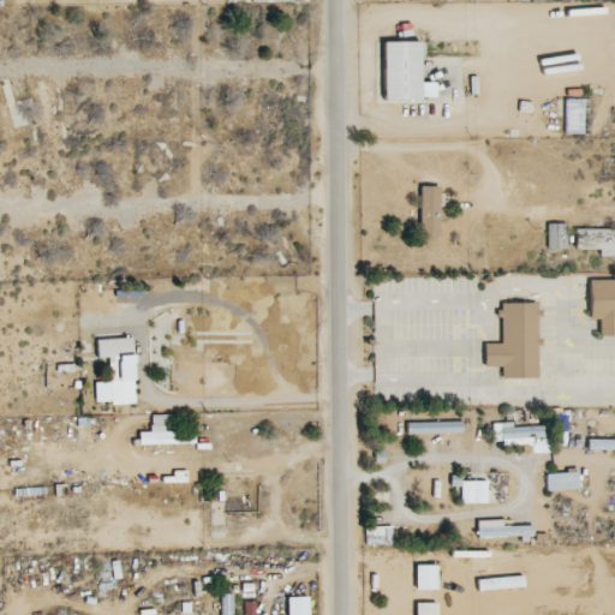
[(419,100),(418,42),(382,42),(383,101),(419,100)]
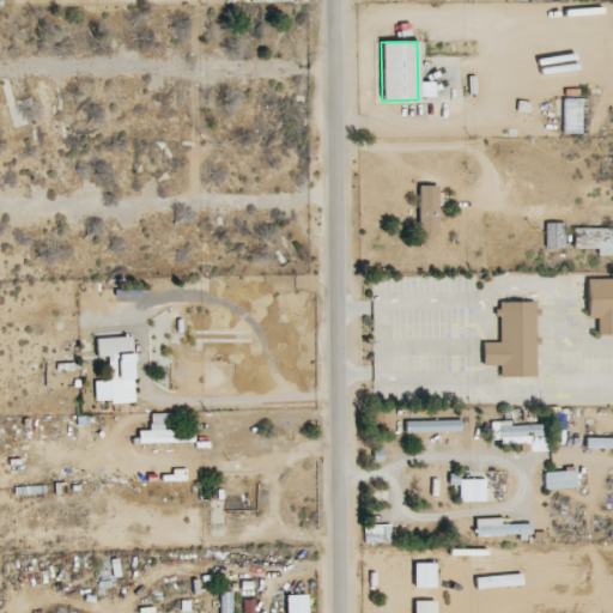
[(582,133),(581,98),(562,98),(563,133),(582,133)]
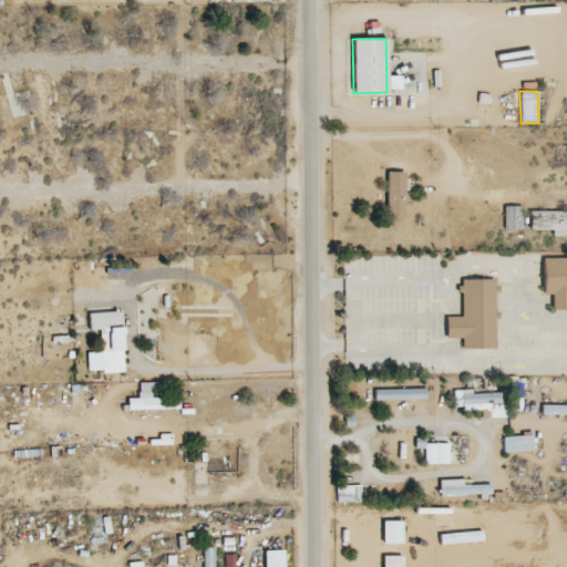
[(404,216),(404,172),(387,172),(387,216),(404,216)]
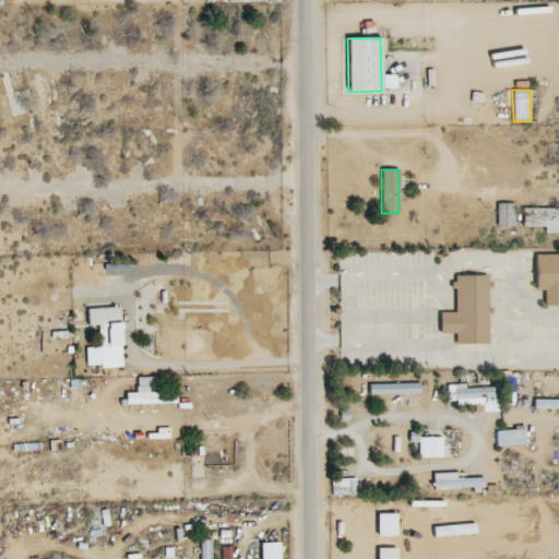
[(514,203),(497,203),(497,226),(514,226),(514,203)]
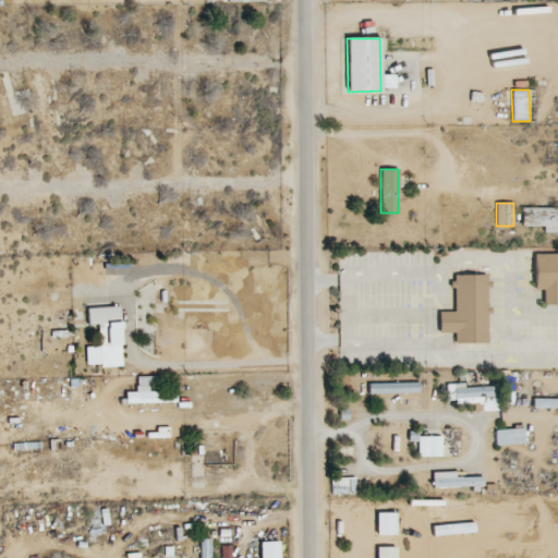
[(557,207),(521,208),(521,227),(544,226),(544,232),(557,232),(557,226),(557,207)]
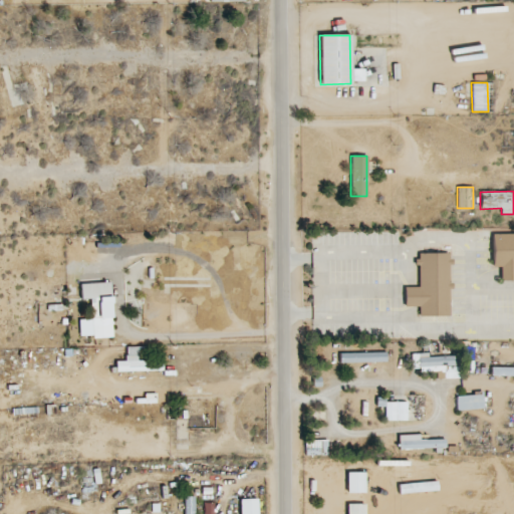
[(513,233),(492,234),(492,267),(500,266),(500,280),(513,280),(513,233)]
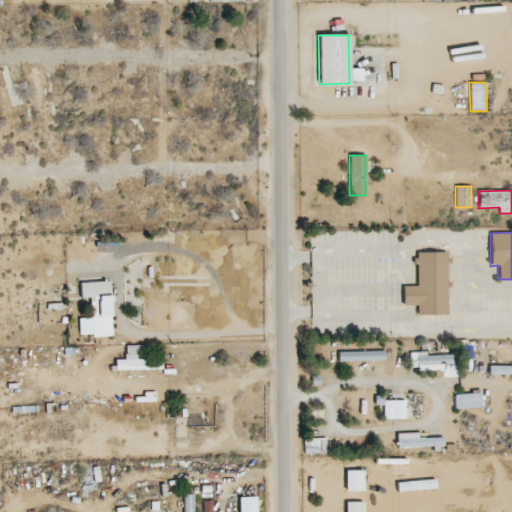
[(417,314),(448,314),(448,252),(415,252),(415,286),(403,286),(403,305),(417,305),(417,314)]
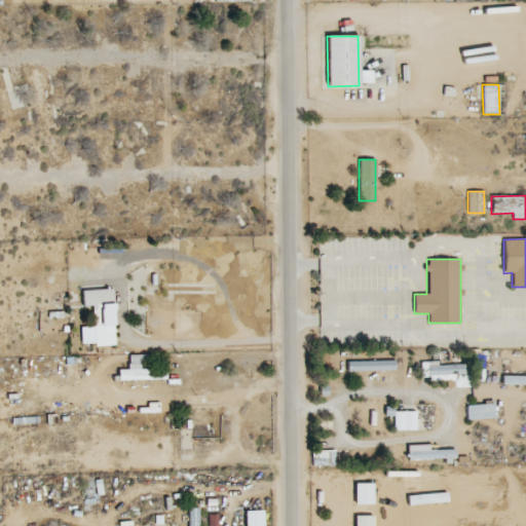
[(82,290),(82,306),(92,305),(94,327),(80,327),(81,345),(115,344),(113,306),(113,289),(82,290)]
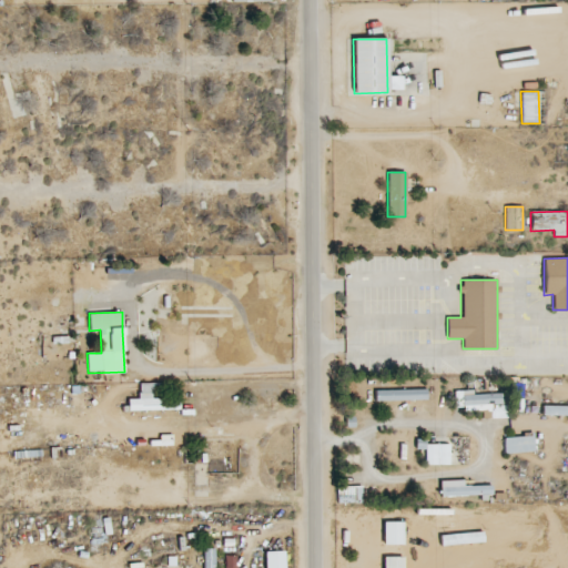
[(128,399),(128,411),(180,409),(179,397),(151,398),(151,385),(139,385),(139,398),(128,399)]
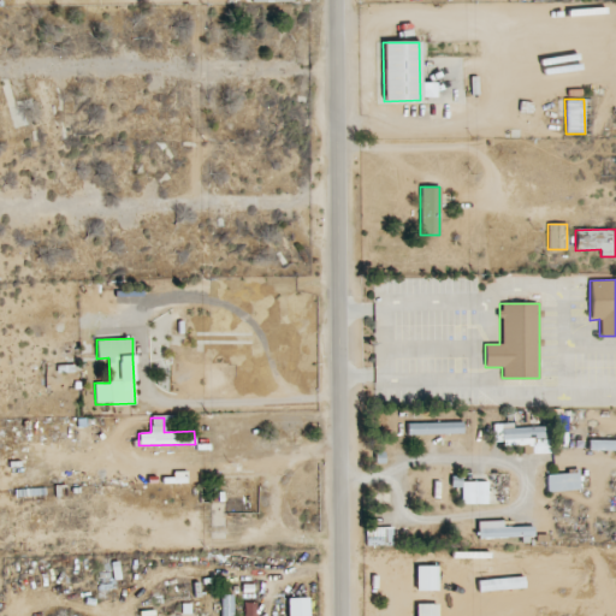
[(407,436),(462,433),(462,421),(407,424),(407,436)]
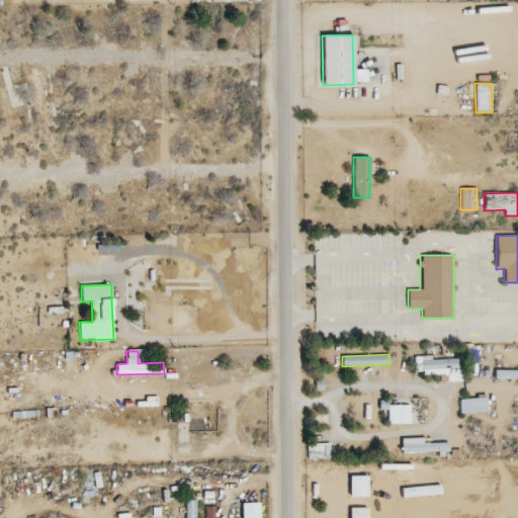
[(414,356),(415,373),(440,372),(440,381),(461,381),(460,358),(431,359),(431,356),(414,356)]
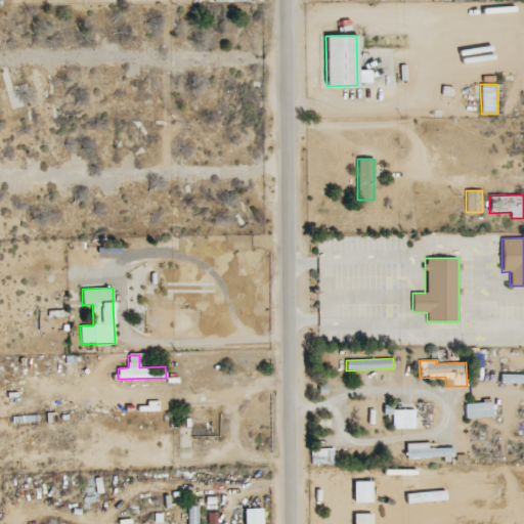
[(499,383),(523,383),(523,374),(500,374),(499,383)]
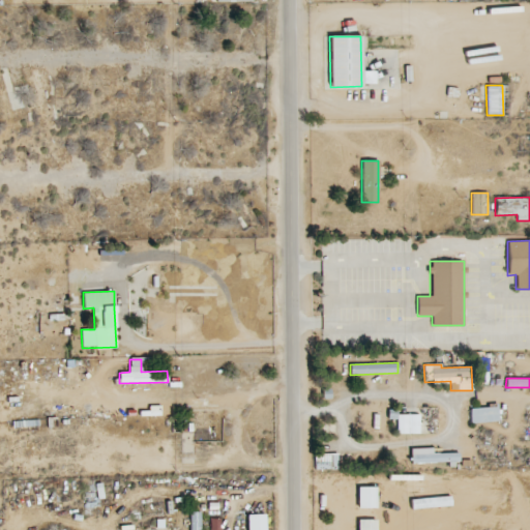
[(498,406),(470,407),(471,422),(498,421),(498,406)]
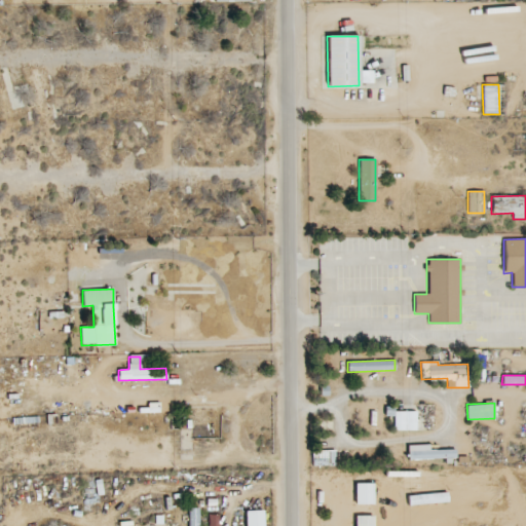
[(455,449),(428,450),(428,445),(408,445),(408,459),(455,458),(455,449)]
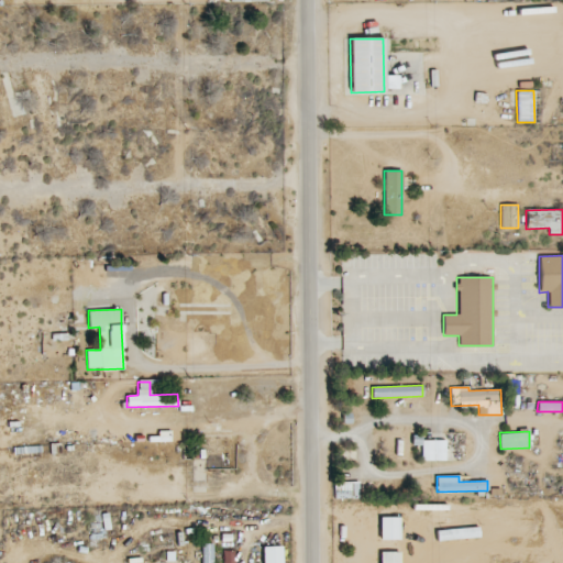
[(263,562),(282,562),(282,545),(263,547),(263,562)]
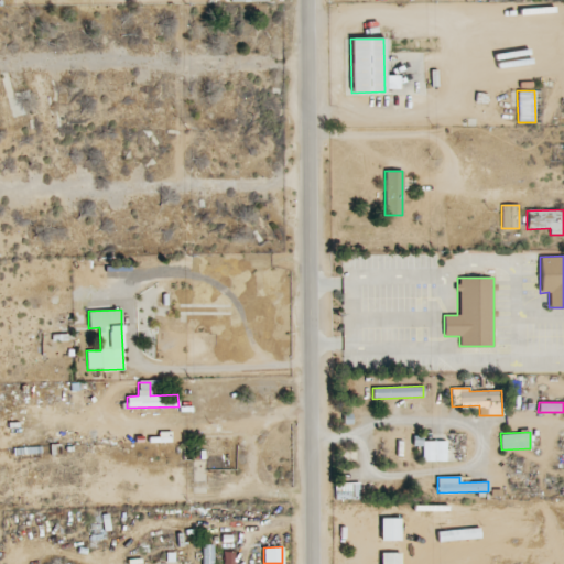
[(380,563),(399,563),(400,553),(381,553),(380,563)]
